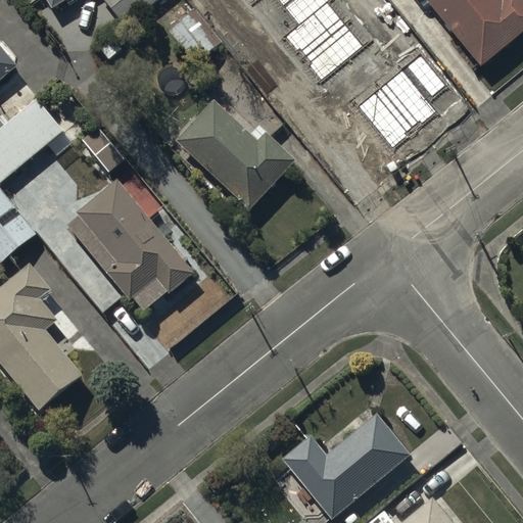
[(184,0),(104,0),(126,26),(156,0),(167,0),(175,8),(184,0)]
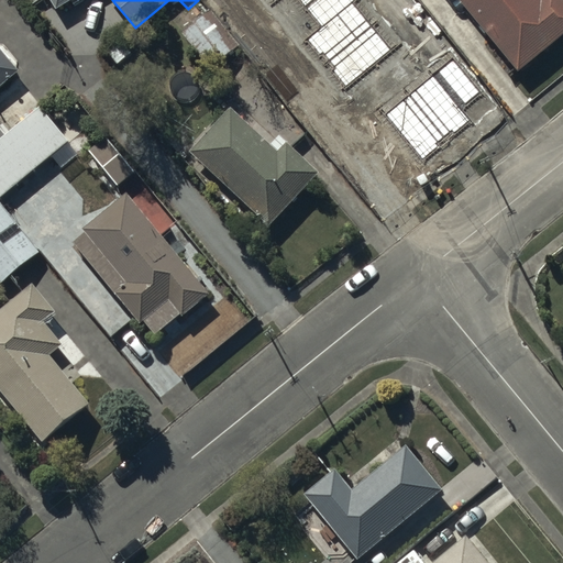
[(462,0),(457,4),(520,80),(562,45),(562,4),(559,0),(549,0),(543,4),(539,0),(462,0)]
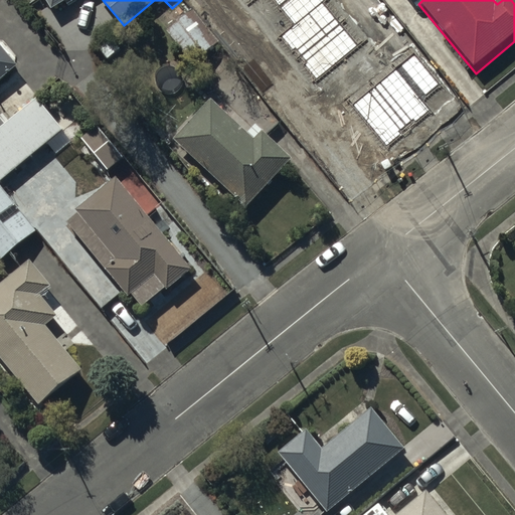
[(191,9),(166,29),(192,61),(213,44),(210,40),(214,38),(191,9)]
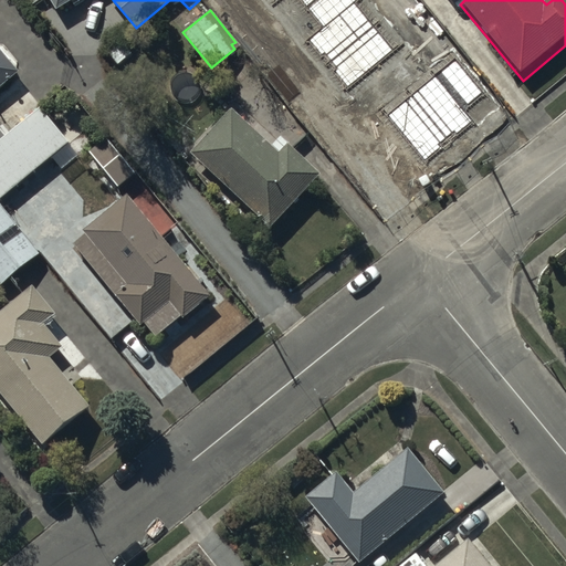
[(323,31),(271,73),(345,165),(376,139),(364,125),(386,108),(323,31)]
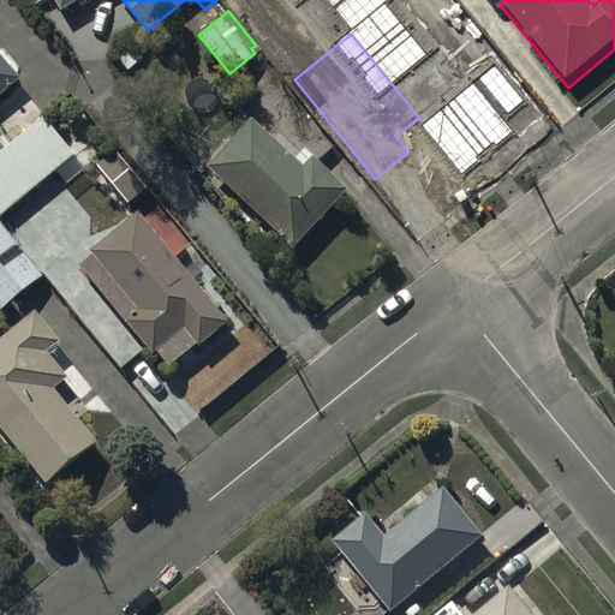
[(0,93),(21,77),(0,52),(0,93)]
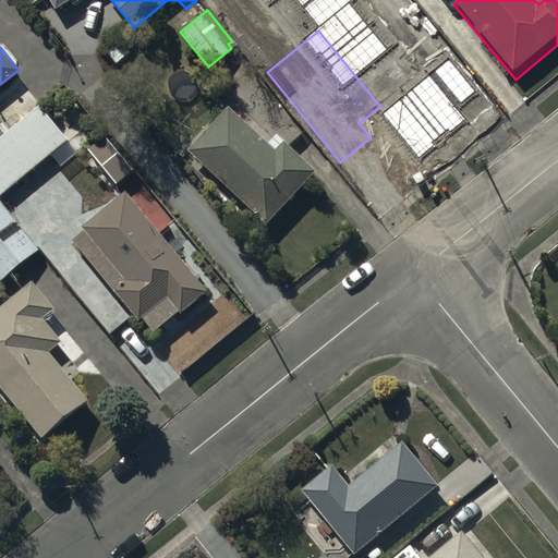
[(77,155),(39,108),(0,138),(0,195),(52,154),(63,166),(77,155)]
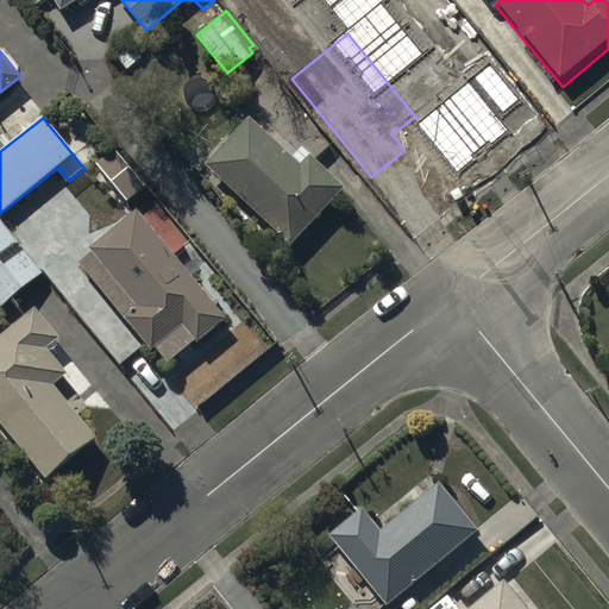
[(253,124),(208,173),(293,253),(347,196),(312,162),(303,171),(253,124)]
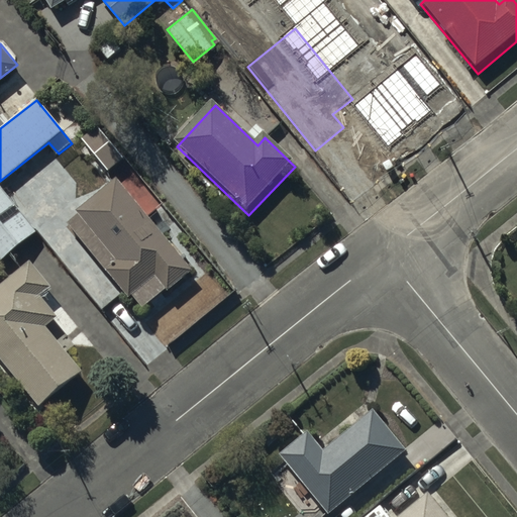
[(96,126),(81,138),(109,171),(123,159),(96,126)]
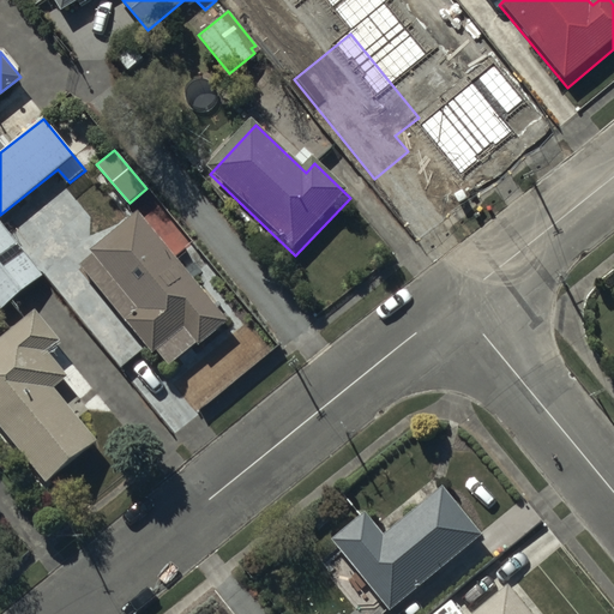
[(230,320),(137,210),(89,251),(91,253),(78,264),(152,350),(156,348),(169,365),(197,342),(200,345),(230,320)]
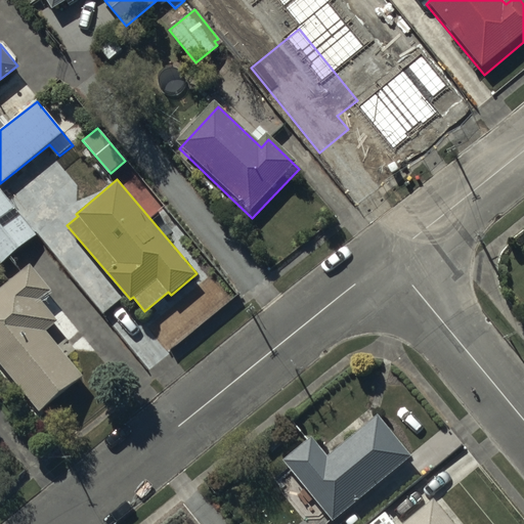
[(37,235),(0,190),(0,262),(1,264),(37,235)]
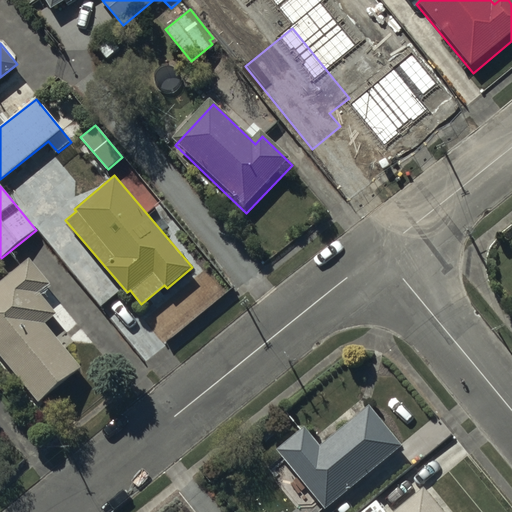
[(30,259),(0,283),(0,353),(39,401),(81,367),(45,323),(56,313),(38,292),(49,283),(30,259)]
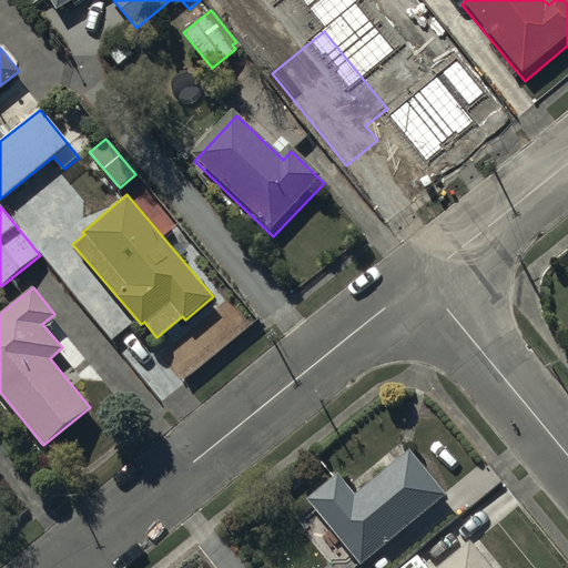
[(446,494),(411,450),(369,484),(354,497),(335,474),(307,497),(362,563),(446,494)]
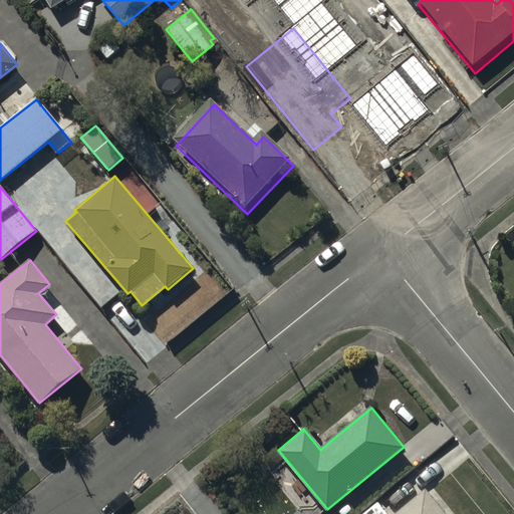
[(445,513),(426,489),(393,513),(445,513)]
